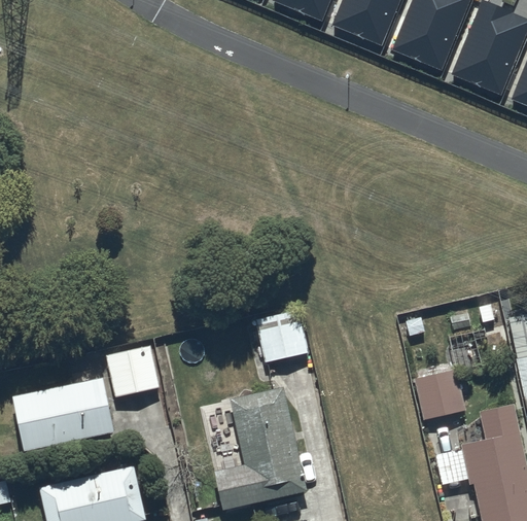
[(332,0),(280,0),(279,3),(324,22),(332,0)]
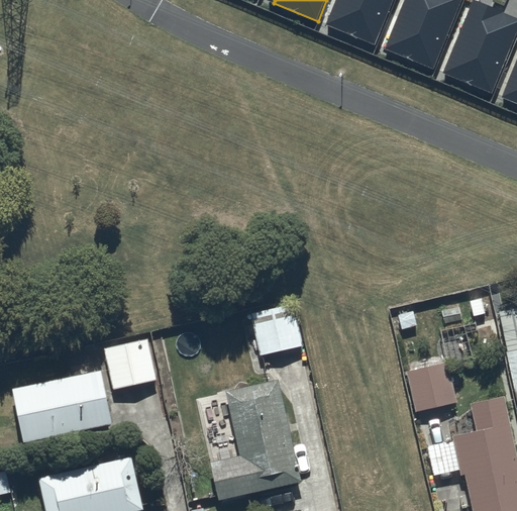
[(393,0),(341,0),(329,29),(374,47),(393,0)]
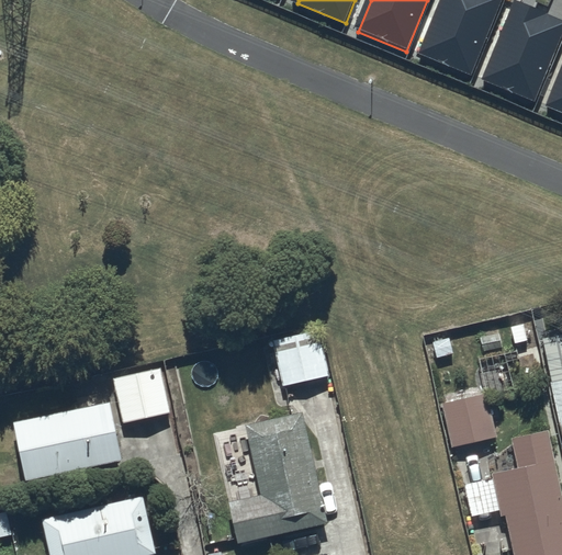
[(502,4),(491,0),(447,0),(423,60),(471,79),(502,4)]
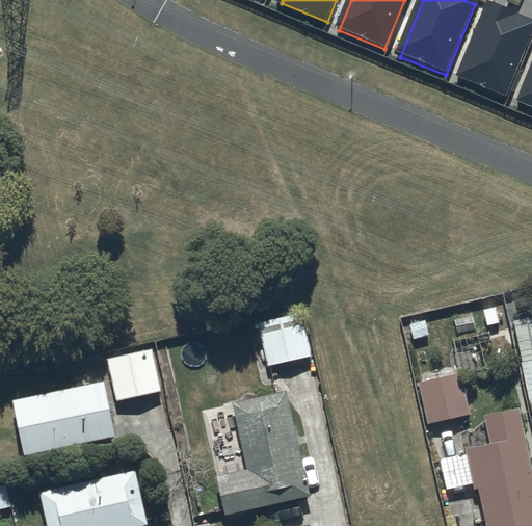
[(531,37),(531,26),(490,9),(461,81),(507,99),(531,37)]
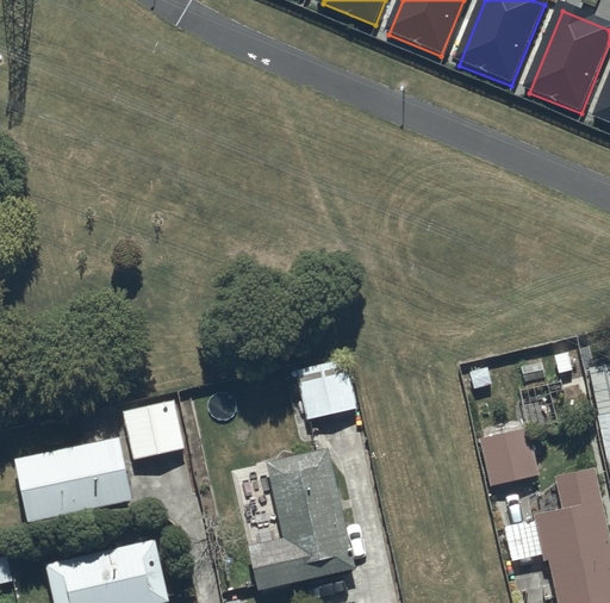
[(609,93),(599,120),(609,125),(609,93)]
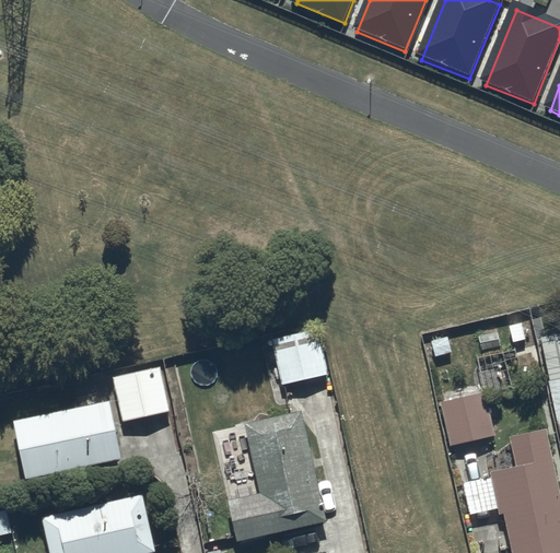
[(317,330),(270,340),(280,387),(327,377),(317,330)]
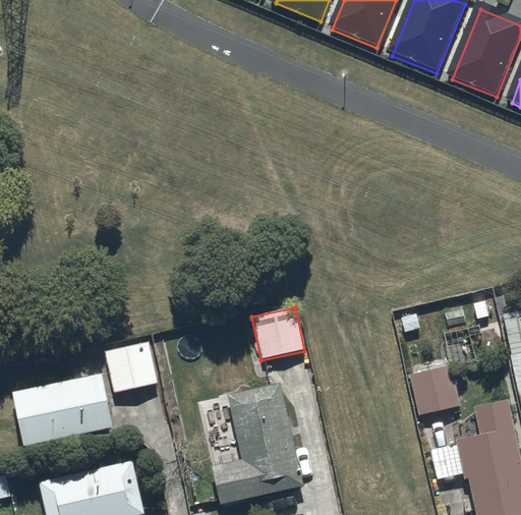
[(520,340),(508,343),(520,403),(520,340)]
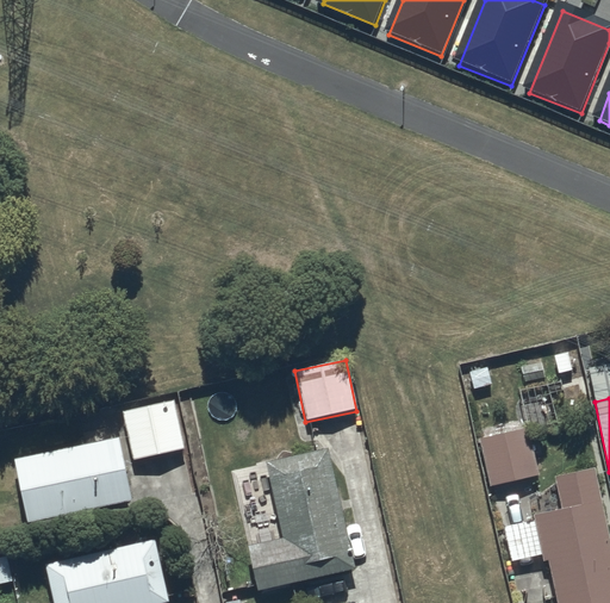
[(124,412),(134,459),(184,449),(174,403),(124,412)]
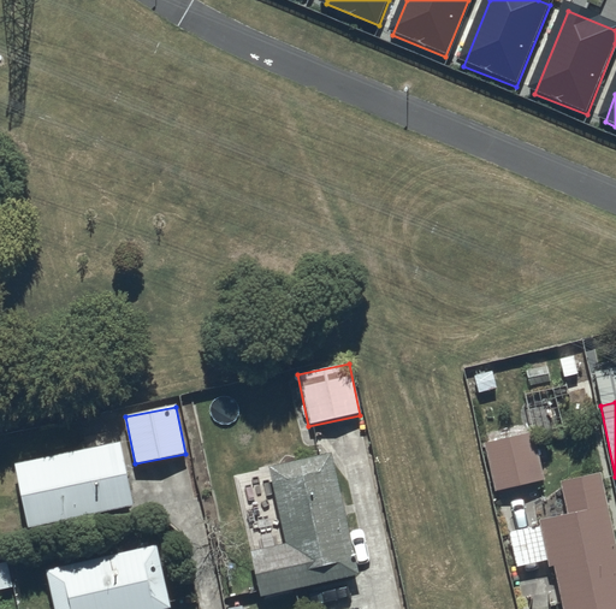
[(534,432),(485,443),(496,494),(545,484),(534,432)]
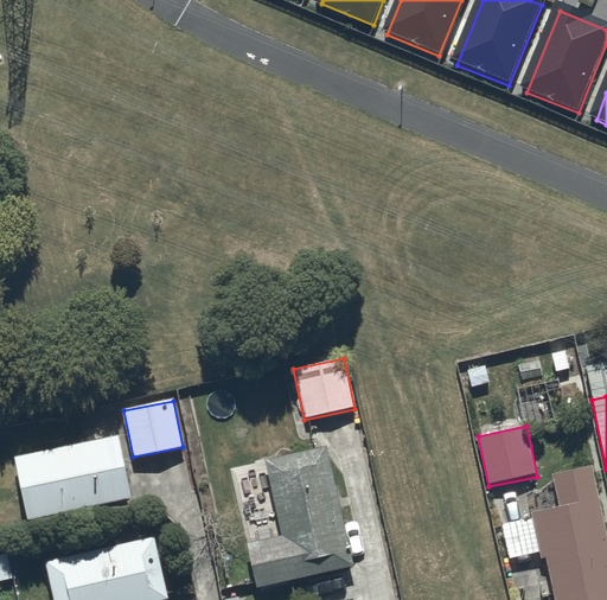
[(13,454),(26,517),(131,497),(117,433),(13,454)]
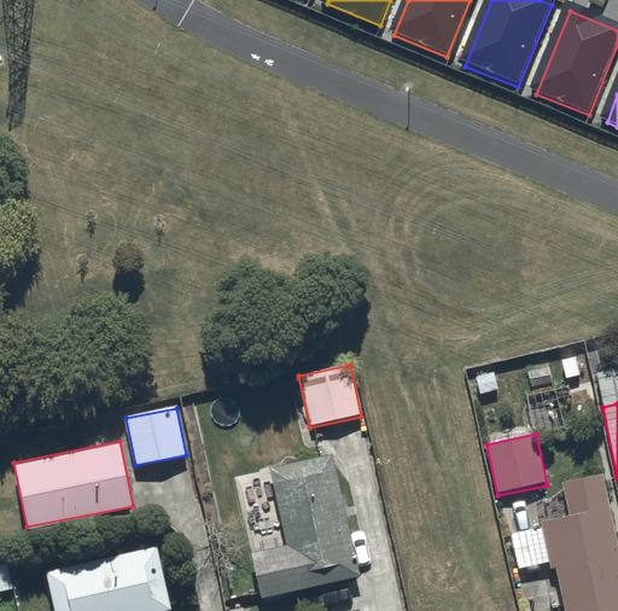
[(249,552),(260,598),(360,576),(332,453),(268,467),(285,543),(249,552)]
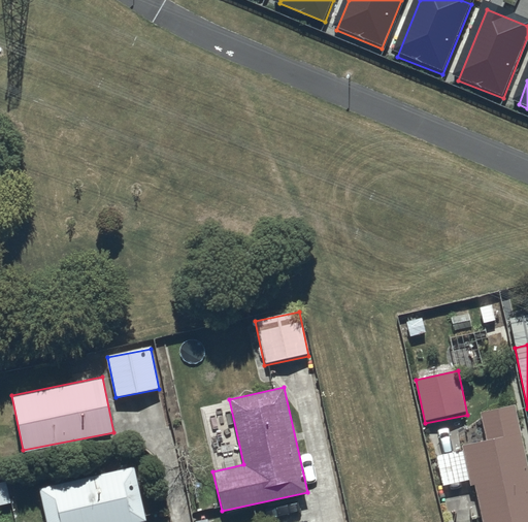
[(527,521),(527,470),(517,414),(483,420),(489,448),(465,452),(466,461),(438,466),(444,495),(472,489),(473,494),(479,493),(484,521),(527,521)]
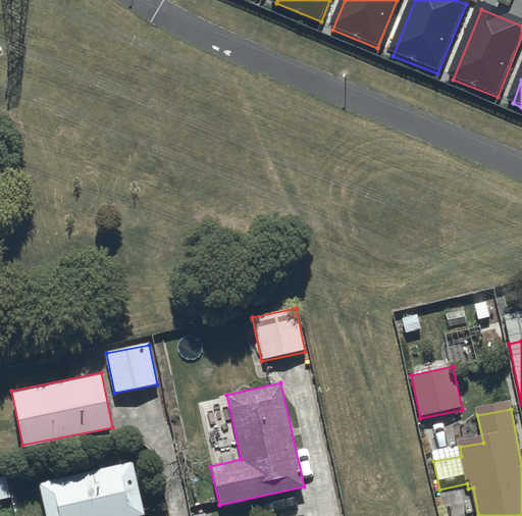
[(134,460),(38,481),(46,515),(141,515),(146,514),(134,460)]
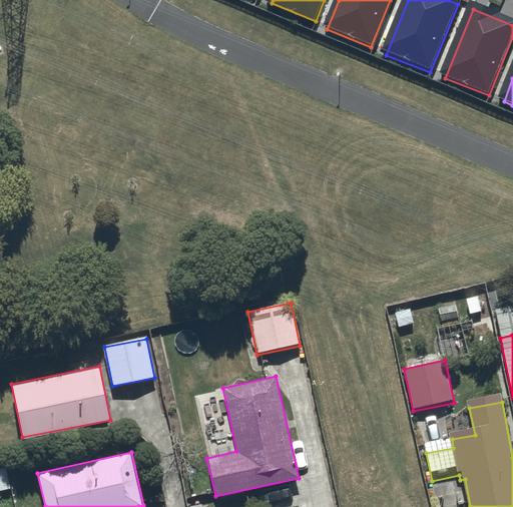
All buildings are outlined.
